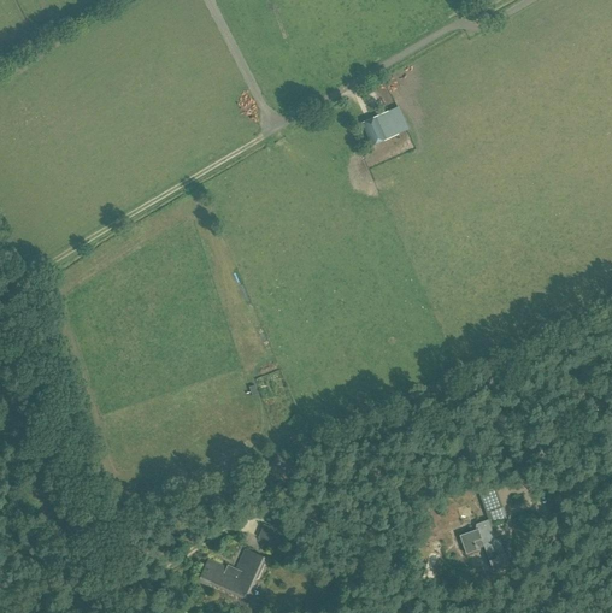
[(405,124),(394,101),(355,118),(366,142),(405,124)]
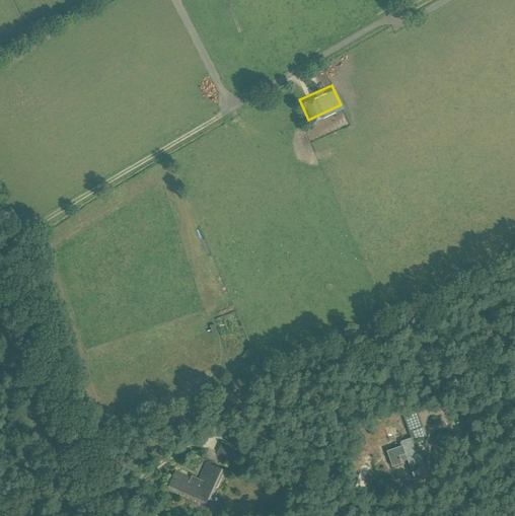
[(413,439),(426,436),(424,425),(410,428),(413,439)]
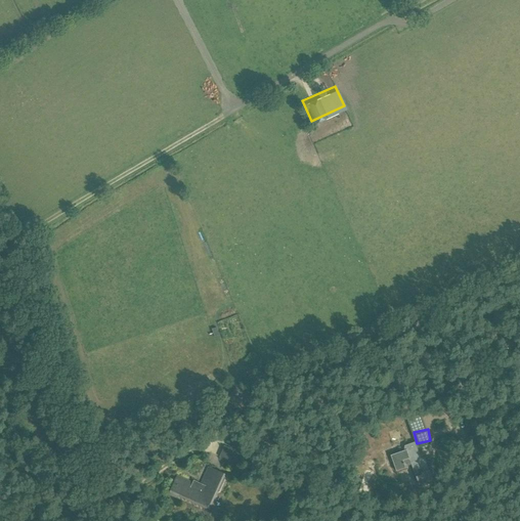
[(405,448),(392,453),(397,469),(410,465),(413,471),(426,466),(417,439),(404,444),(405,448)]
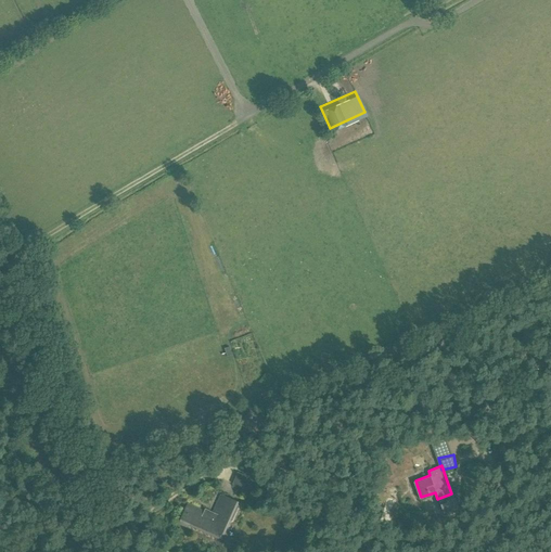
[(238,471),(233,483),(250,488),(254,476),(238,471)]
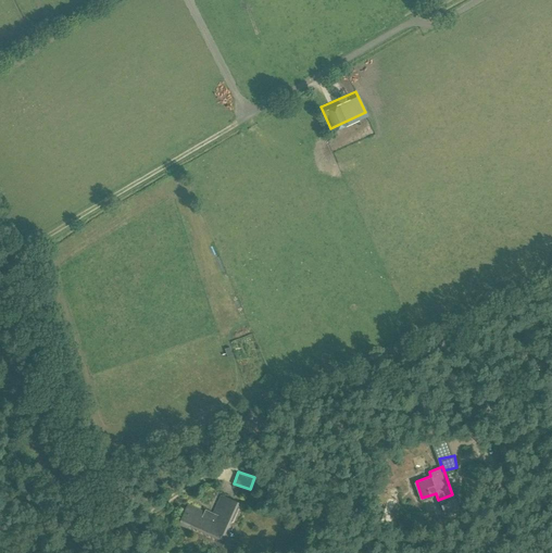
[(440,504),(441,512),(459,508),(456,498),(448,499),(448,503),(440,504)]
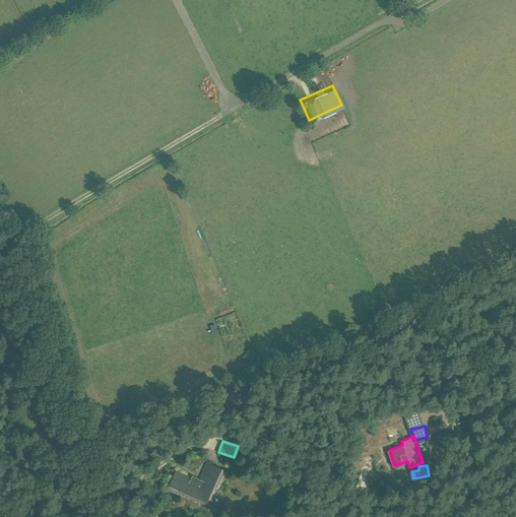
[(200,503),(205,501),(208,508),(223,501),(216,482),(201,490),(202,494),(197,496),(195,492),(189,495),(186,487),(180,490),(174,474),(156,481),(164,498),(171,495),(174,502),(182,499),(189,516),(202,510),(200,503)]
